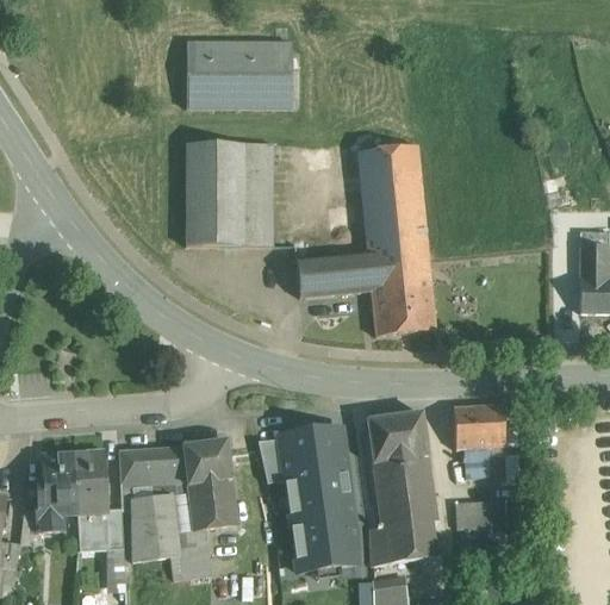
[(292,43),(185,42),(186,107),(292,108),(292,43)]
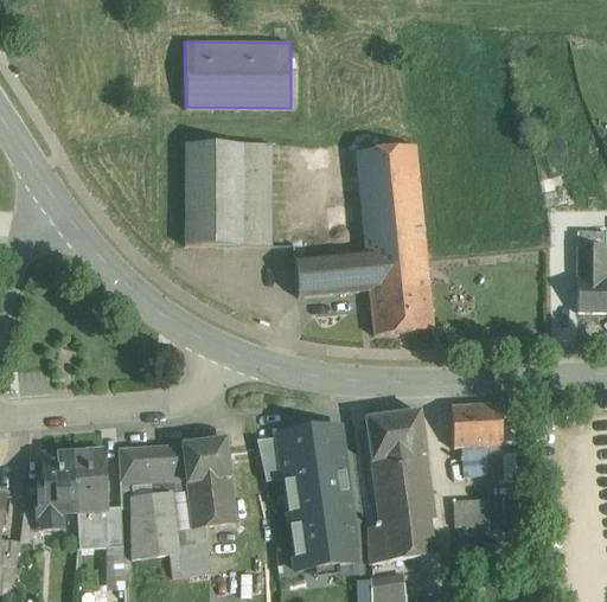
[(272,142),(185,142),(185,244),(272,244),(272,142)]
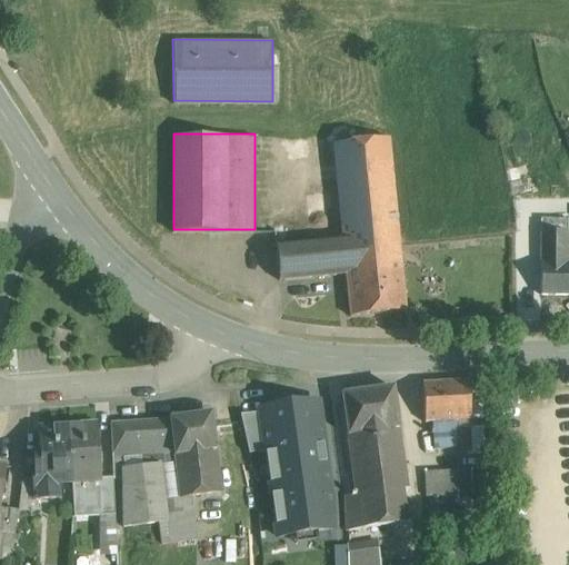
[(389,136),(333,141),(342,236),(346,264),(401,258),(389,136)]
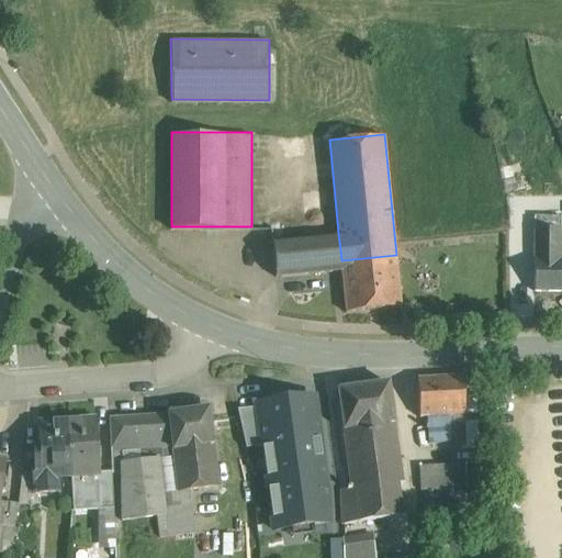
[(512,162),(503,164),(506,177),(515,175),(512,162)]
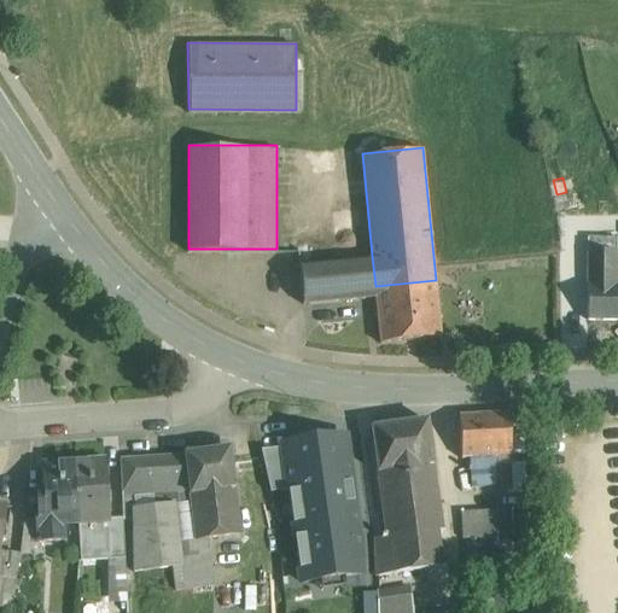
[(617,235),(587,234),(588,249),(617,249),(617,235)]
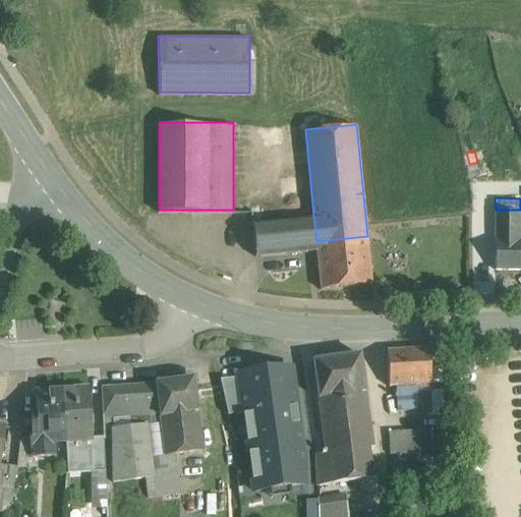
[(520,210),(496,210),(495,228),(496,268),(520,267),(520,238),(520,239),(520,210)]
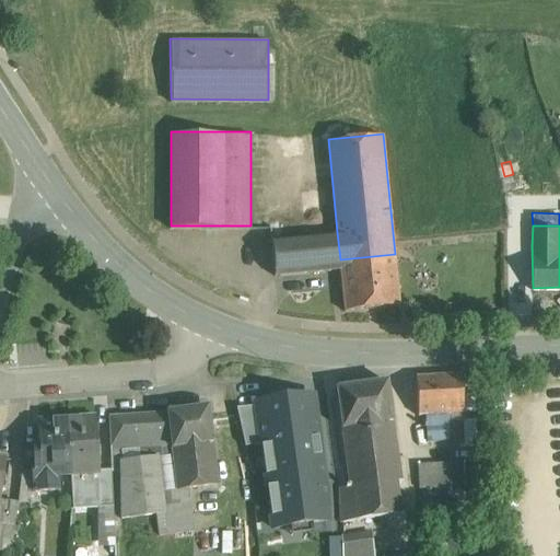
[(337,232),(271,239),(275,274),(340,267),(339,261),(340,259),(337,232)]
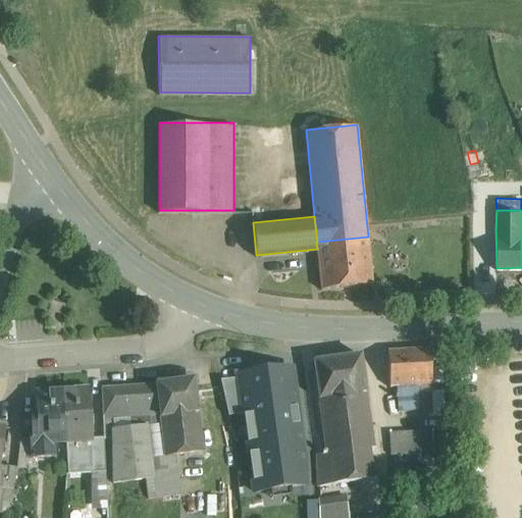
[(317,242),(316,243),(317,249),(321,288),(372,282),(368,237),(317,242)]
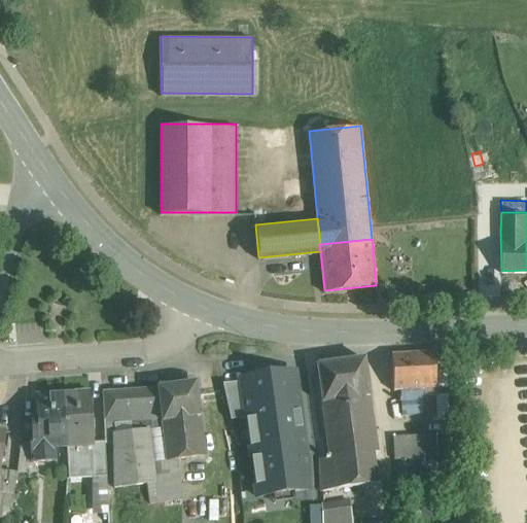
[(433,350),(391,352),(393,389),(401,388),(401,396),(400,396),(400,398),(401,398),(402,413),(423,412),(422,386),(435,386),(433,350)]
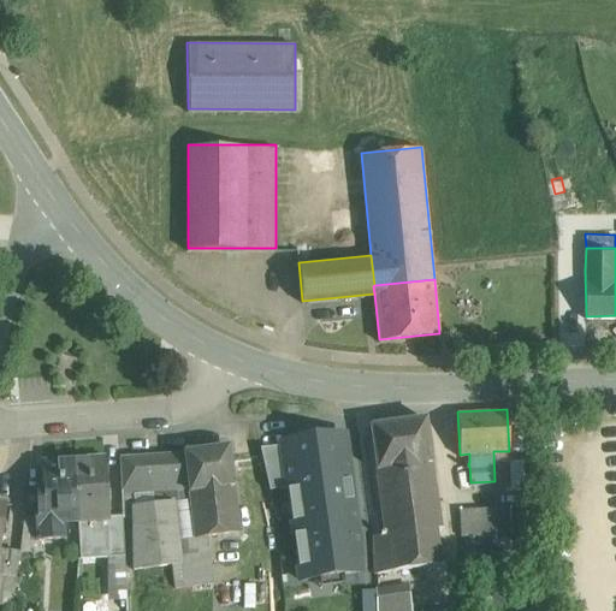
[(426,416),(371,423),(377,468),(432,460),(426,416)]
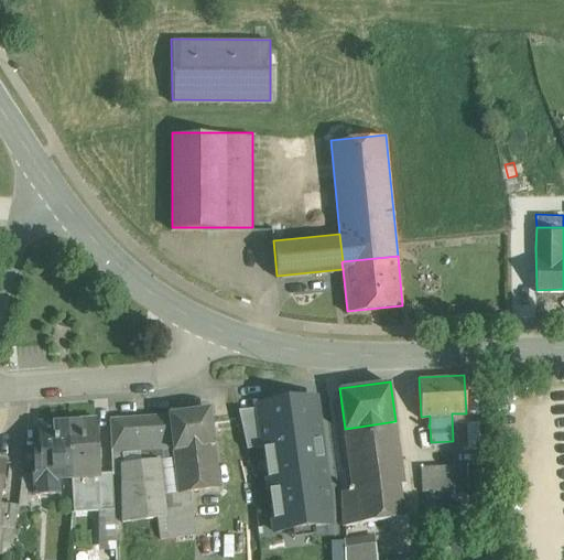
[(331,524),(320,391),(246,398),(250,444),(269,442),(277,528),(331,524)]
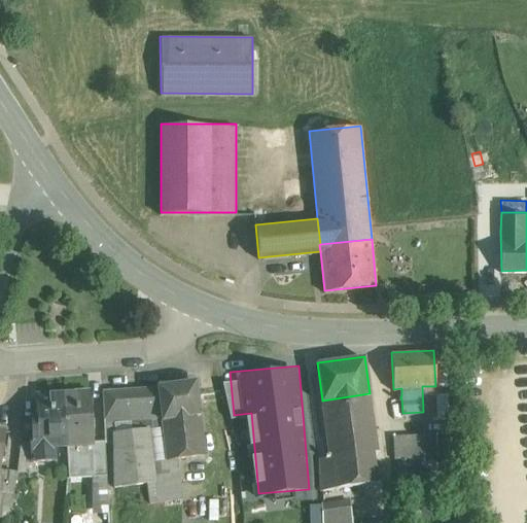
[(196,380),(157,385),(157,386),(163,428),(167,458),(177,457),(205,453),(196,380)]
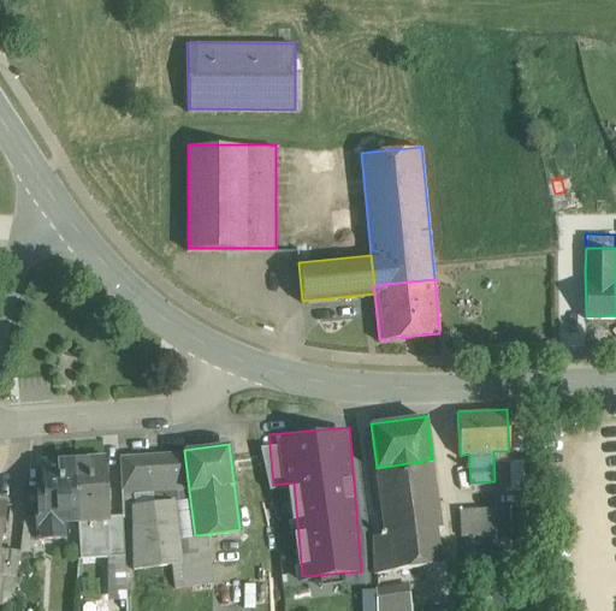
[(179,543),(173,500),(182,499),(182,502),(190,500),(184,451),(132,455),(132,461),(136,504),(132,505),(134,547),(179,543)]
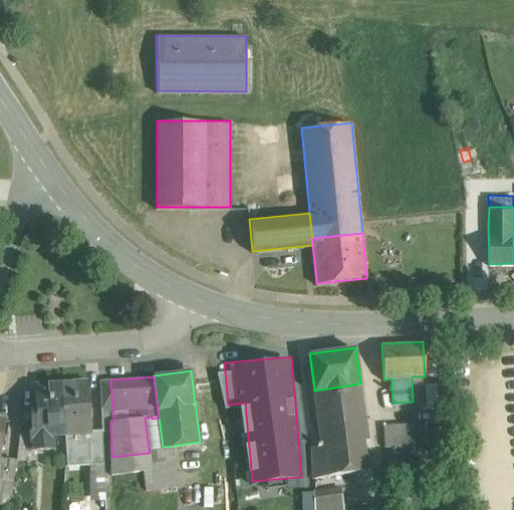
[(87,380),(61,383),(64,432),(66,464),(68,464),(68,456),(90,455),(91,455),(90,429),(87,380)]
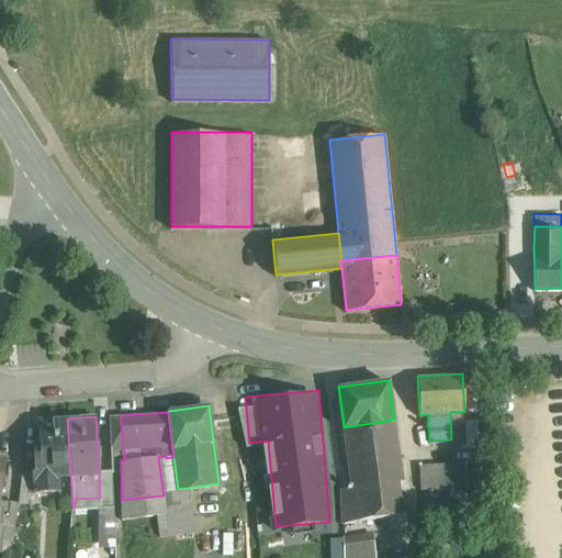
[(67,419),(40,420),(42,448),(35,448),(36,466),(35,466),(35,468),(37,468),(38,490),(58,489),(57,473),(70,472),(67,419)]
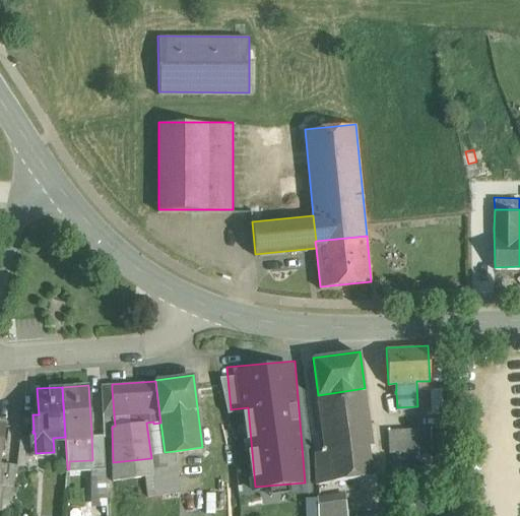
[(365,388),(318,395),(324,448),(321,448),(321,449),(321,451),(368,444),(372,443),(365,388)]
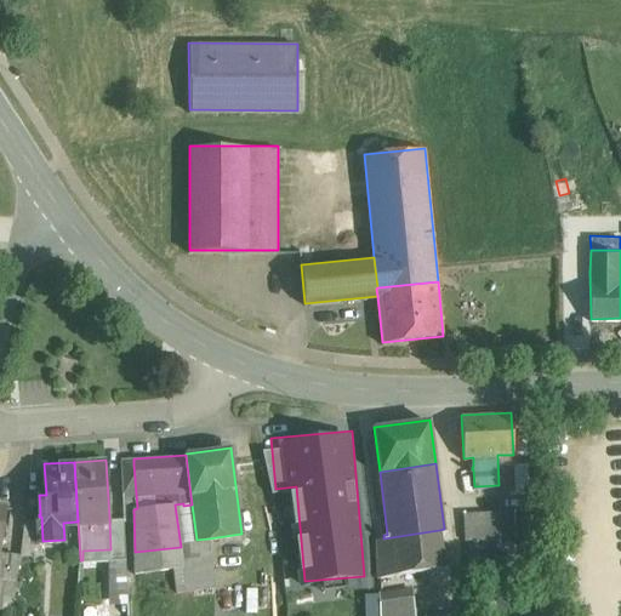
[(134,465),(120,466),(123,509),(134,509),(137,508),(134,465)]
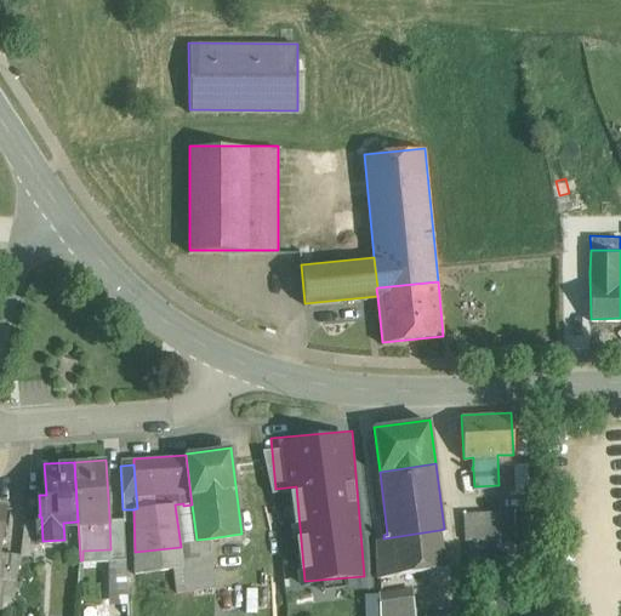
[(211,553),(210,542),(209,539),(197,540),(192,505),(183,506),(183,503),(175,505),(181,547),(182,557),(211,553)]
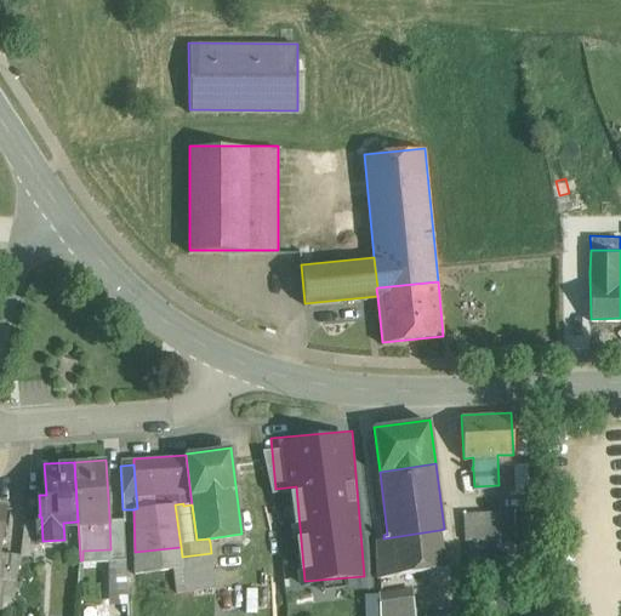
[(514,508),(500,509),(501,536),(514,536),(514,508)]
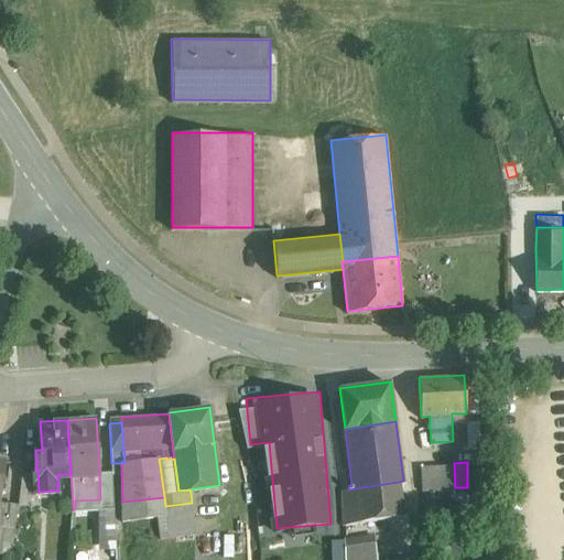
[(454,463),(434,464),(435,488),(455,487),(454,463)]
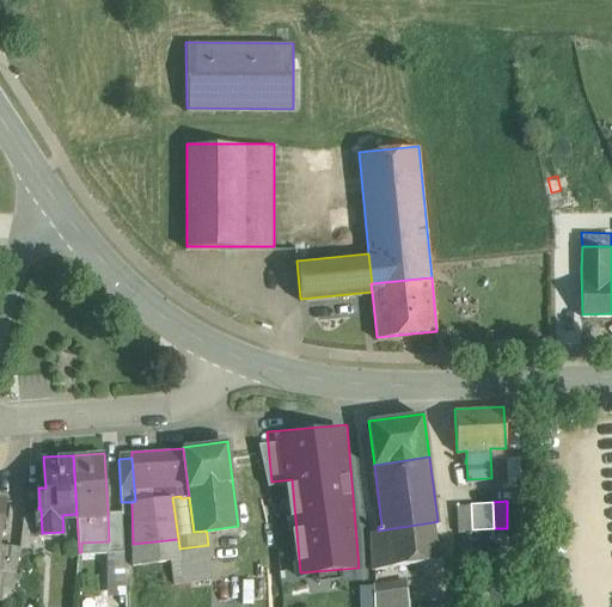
[(471,503),(457,504),(458,531),(472,529),(471,503)]
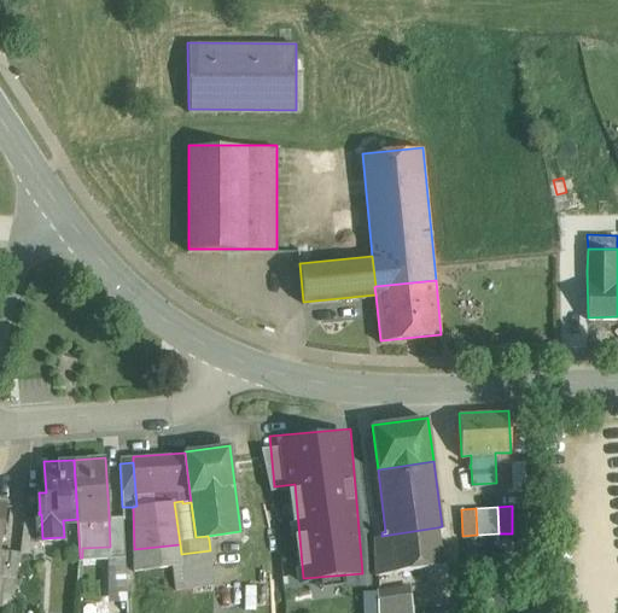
[(39,514),(24,515),(19,550),(44,550),(42,538),(41,514),(39,514)]
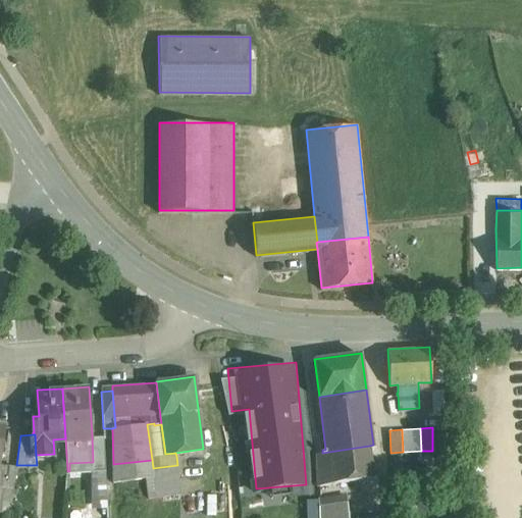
[(92,470),(106,469),(104,435),(92,435),(93,462),(92,462),(92,470)]
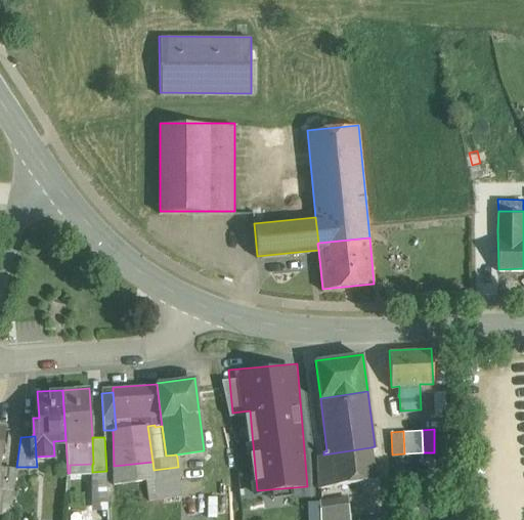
[(370,447),(323,455),(323,452),(317,453),(319,486),(375,478),(370,447)]
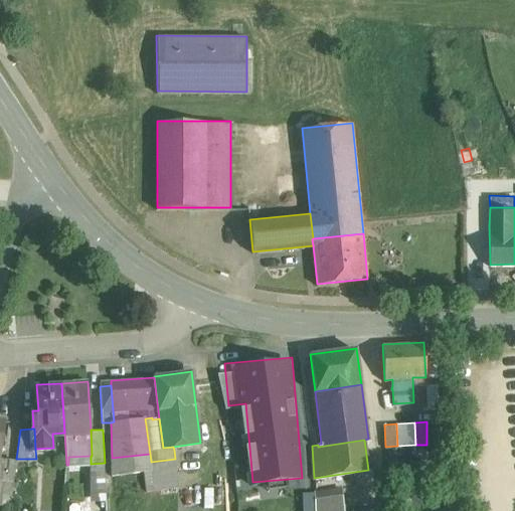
[(151,462),(150,454),(112,458),(113,490),(126,489),(124,473),(144,470),(152,469),(151,462)]
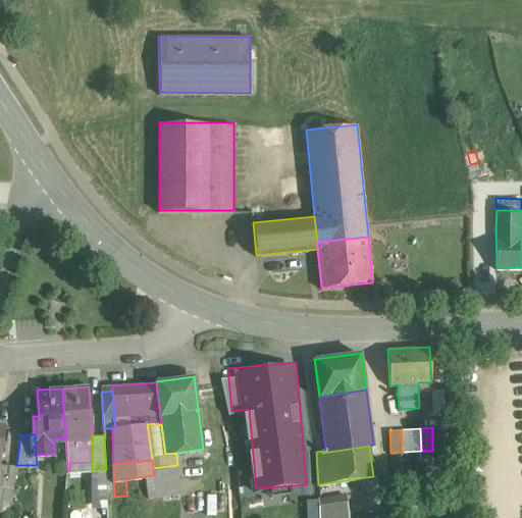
[(69,463),(69,471),(92,470),(92,462),(69,463)]
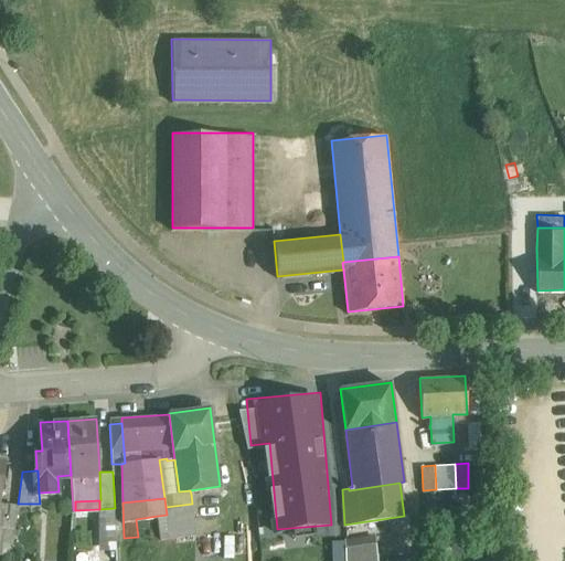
[(0,504),(0,503),(0,552),(11,553),(18,505),(0,501),(0,504)]
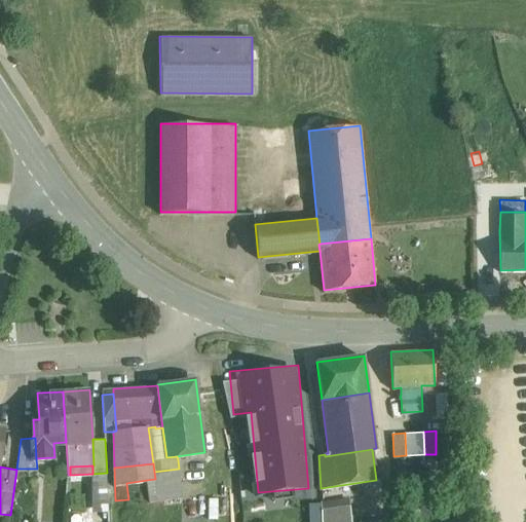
[(182,495),(179,469),(154,472),(155,479),(147,480),(150,500),(182,495)]
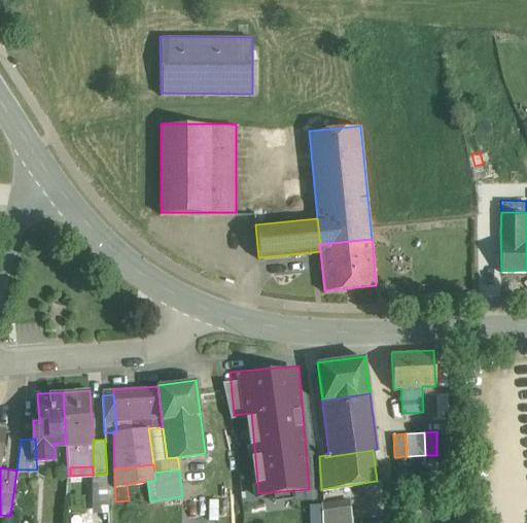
[(107,474),(93,475),(93,504),(108,503),(107,474)]
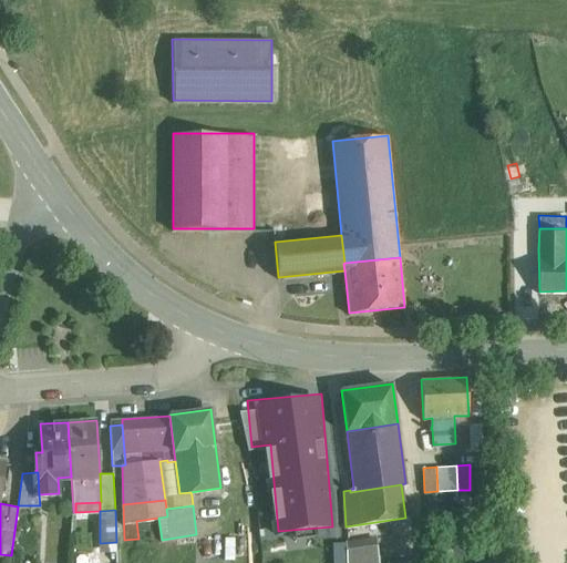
[(380,562),(375,536),(346,541),(347,562),(380,562)]
